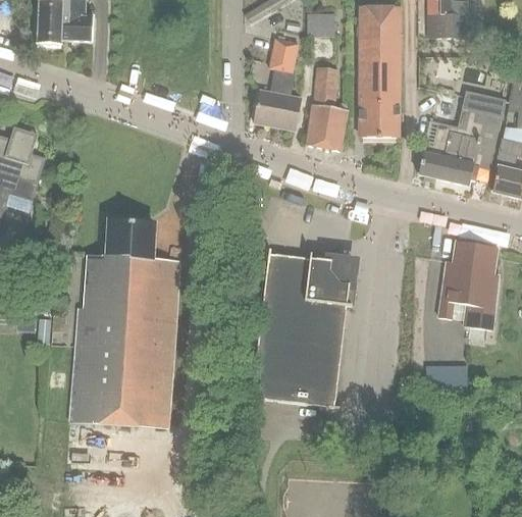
[(39,0),(37,45),(60,46),(60,39),(92,41),(93,16),(85,16),(85,0),(39,0)]
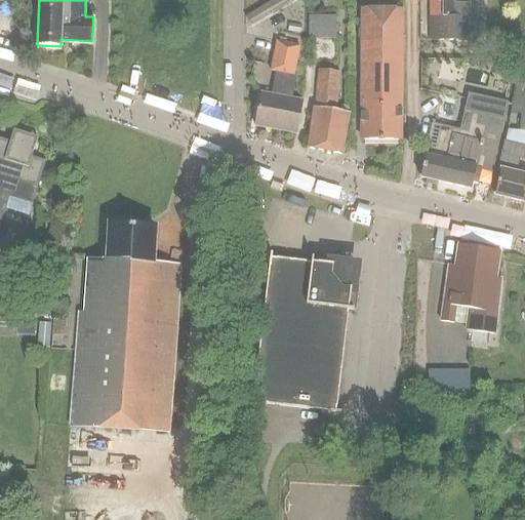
[(453,37),(453,0),(429,0),(430,30),(437,30),(437,37),(453,37)]
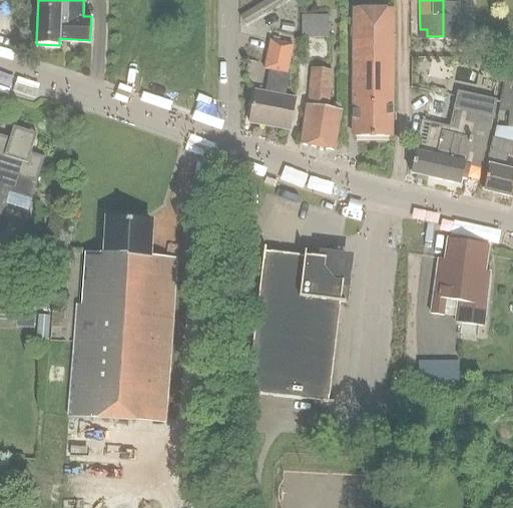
[(472,14),(471,0),(443,0),(443,36),(460,37),(460,31),(467,31),(467,14),(472,14)]
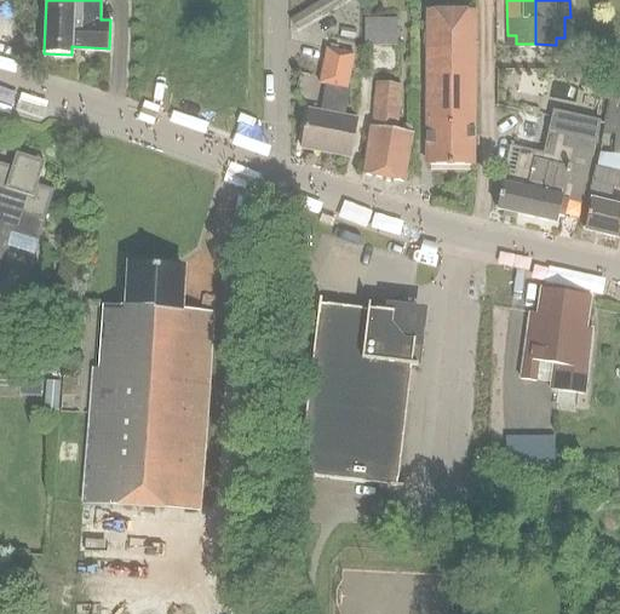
[(474,143),(475,7),(426,7),(425,142),(428,142),(428,162),(471,162),(471,143),(474,143)]
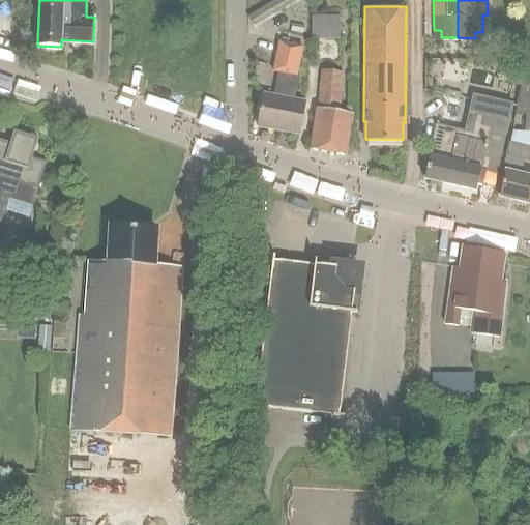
[(339,13),(312,13),(312,36),(339,36),(339,13)]
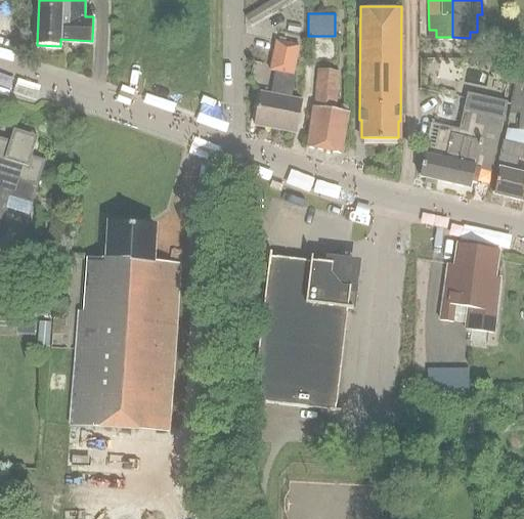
[(295,130),(302,97),(291,95),(296,72),(293,72),(299,43),(275,39),(269,68),(274,69),(270,92),(260,90),(254,123),(295,130)]
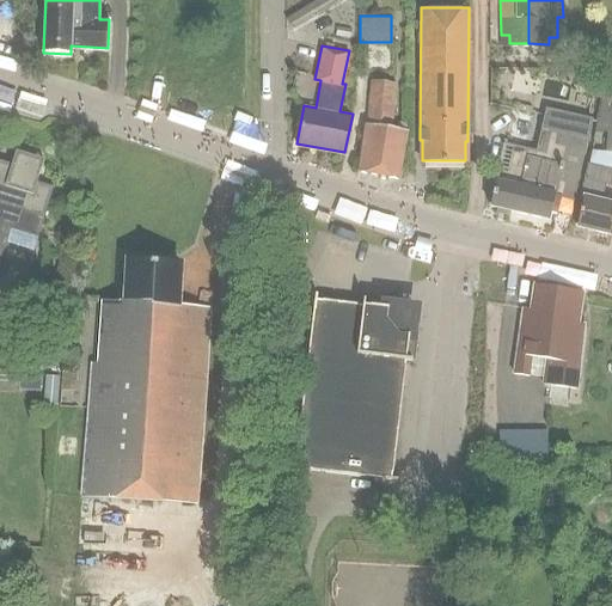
[(398,176),(407,129),(391,127),(396,81),(371,79),(367,122),(366,122),(357,169),(398,176)]
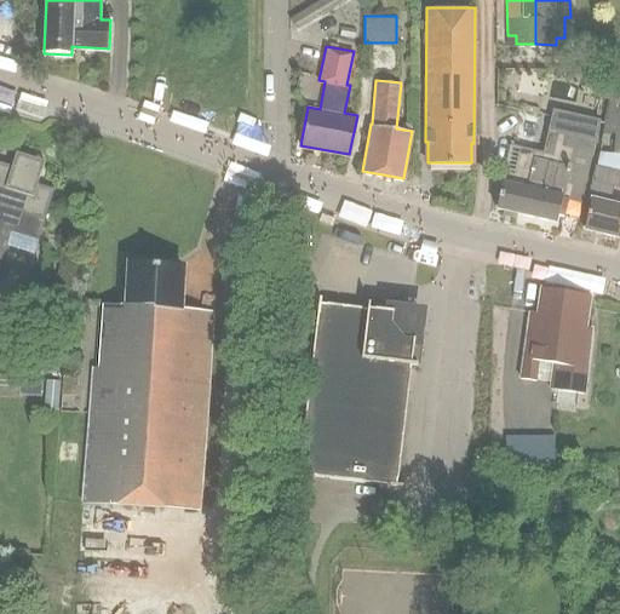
[(595,137),(600,118),(552,108),(543,151),(520,145),(515,168),(505,166),(495,206),(556,221),(557,213),(563,214),(567,196),(580,200),(593,137),(595,137)]
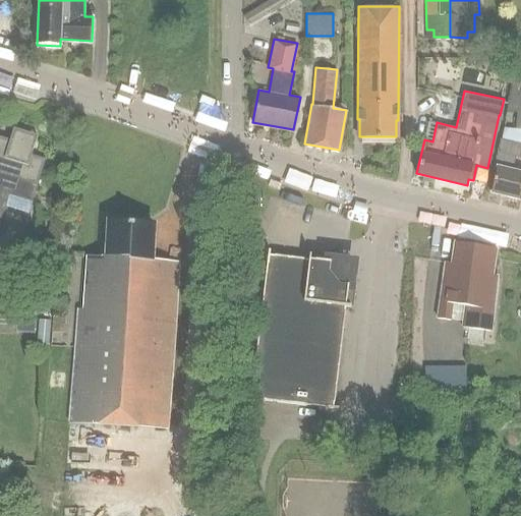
[(32,152),(37,133),(13,125),(10,136),(0,133),(0,220),(9,191),(33,198),(45,156),(32,152)]
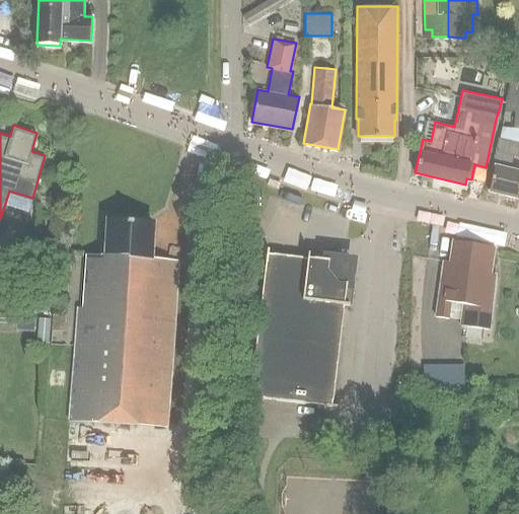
[(518,155),(518,151),(518,141),(498,136),(492,163),(494,164),(489,190),(518,197),(518,192),(518,169),(510,167),(513,154),(518,155)]
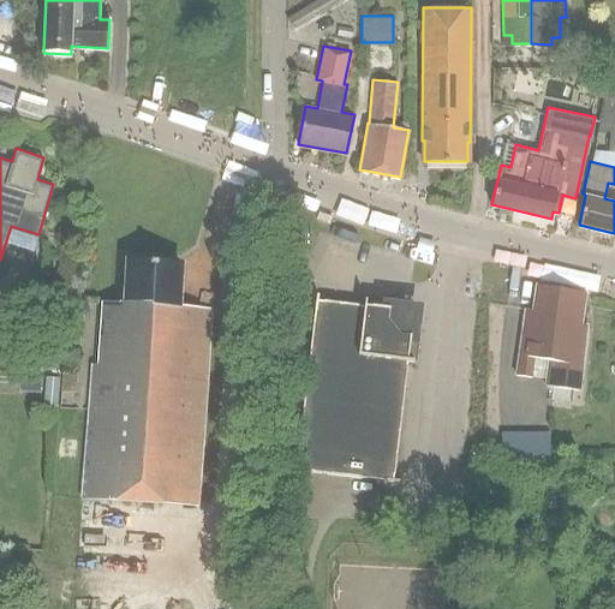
[(93,360),(82,495),(198,502),(210,305),(177,303),(180,260),(130,256),(126,299),(102,298),(99,360),(93,360)]
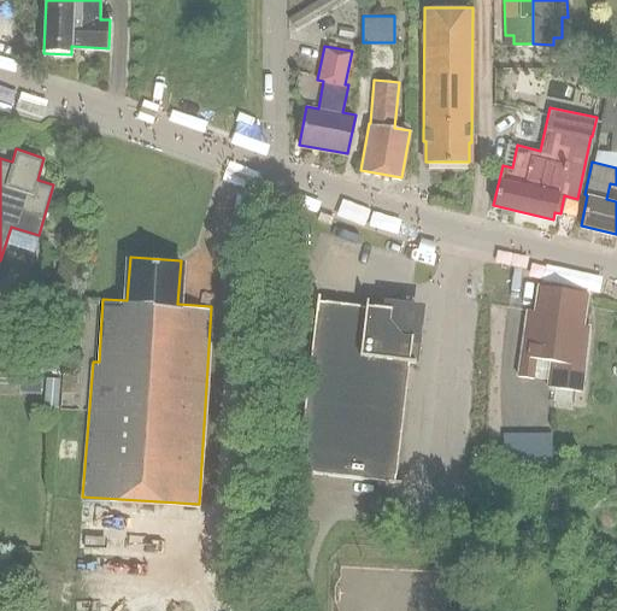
[(583,322),(587,291),(538,283),(534,307),(527,306),(517,372),(533,375),(536,356),(551,358),(547,382),(581,387),(589,323),(583,322)]
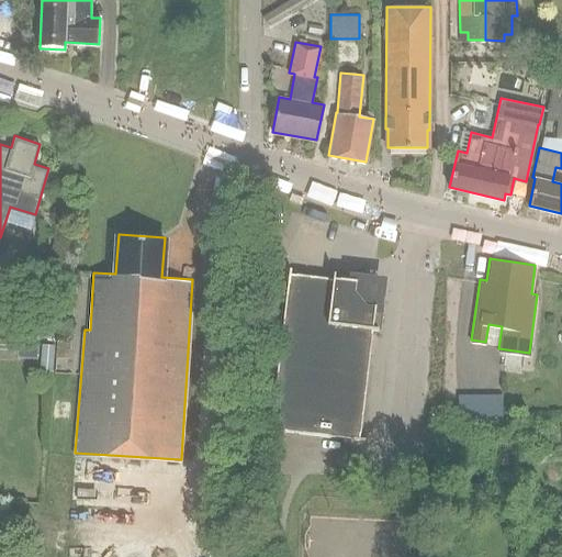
[(290,267),(270,427),(363,438),(363,436),(359,436),(372,329),(378,329),(378,327),(373,326),(374,312),(375,305),(366,304),(355,290),(356,280),(334,277),(335,273),(334,271),(333,277),(291,271),(291,267),(290,267)]
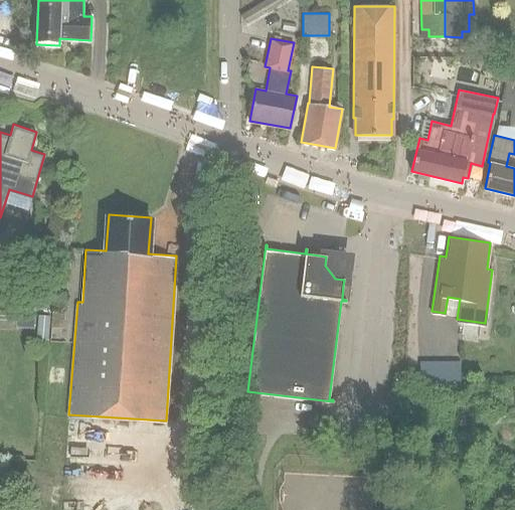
[(64,310),(52,309),(51,325),(64,325),(64,310)]
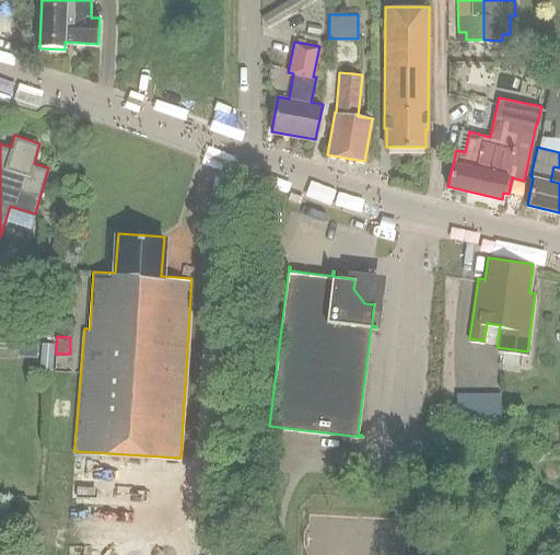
[(43,340),(41,367),(42,367),(53,368),(55,342),(43,340)]
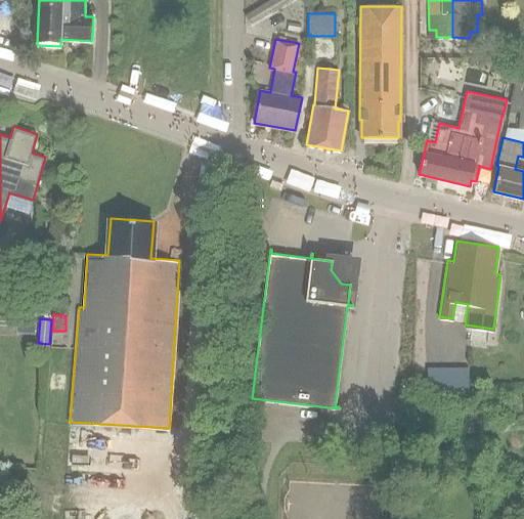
[(469,364),(427,365),(427,390),(469,389),(469,364)]
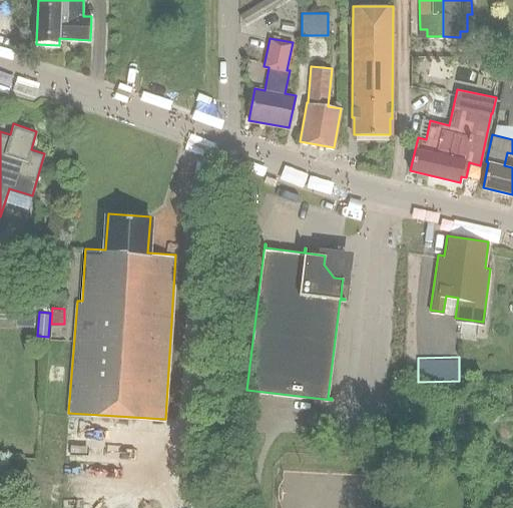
[(452,400),(452,408),(464,408),(464,400),(452,400)]
